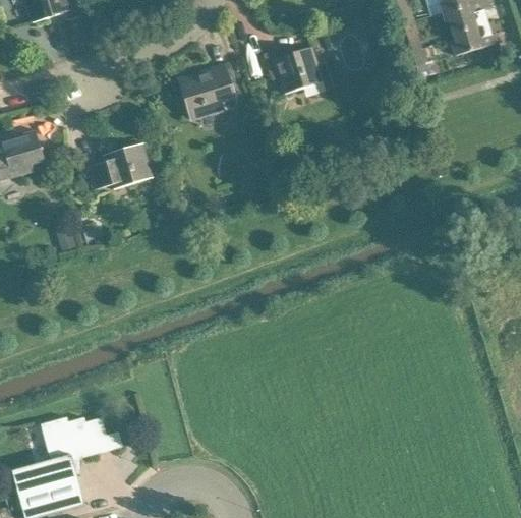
[(80,14),(75,0),(25,0),(26,2),(32,21),(50,16),(49,12),(63,8),(66,18),(80,14)]
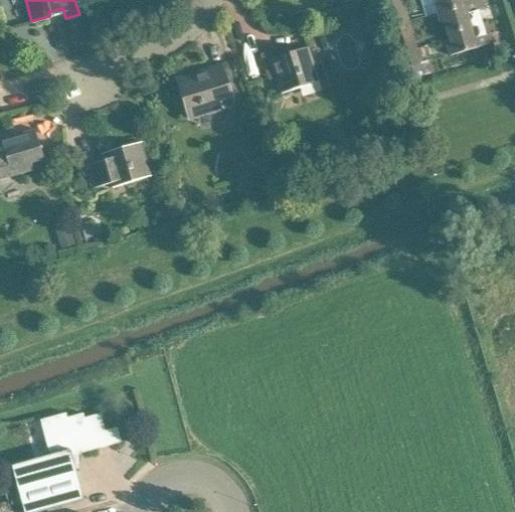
[(398,23),(408,20),(402,0),(399,0),(392,2),(398,23)]
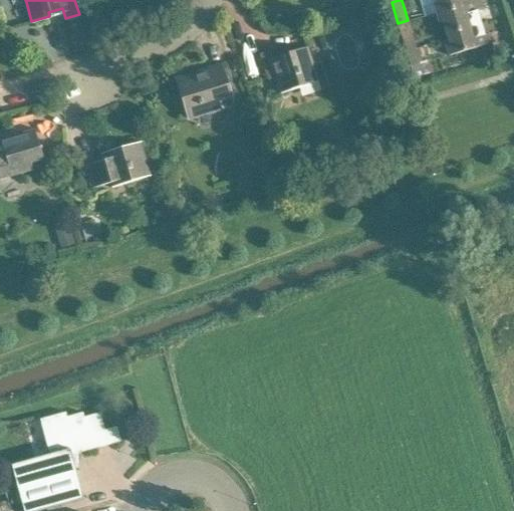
[(437,11),(473,0),(436,0),(437,1),(434,2),(437,11)]
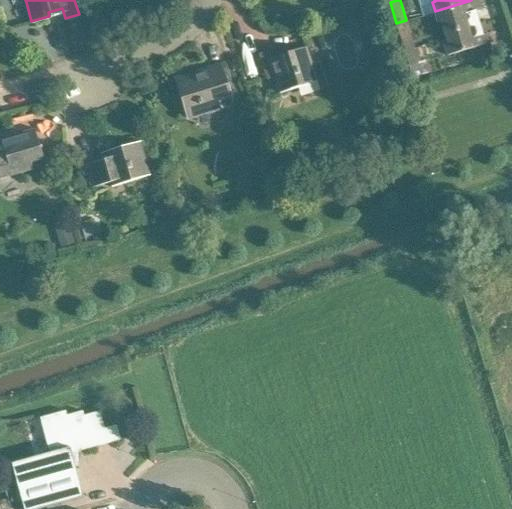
[(444,31),(479,21),(475,9),(480,7),(478,0),(471,0),(435,11),(437,21),(440,20),(444,31)]
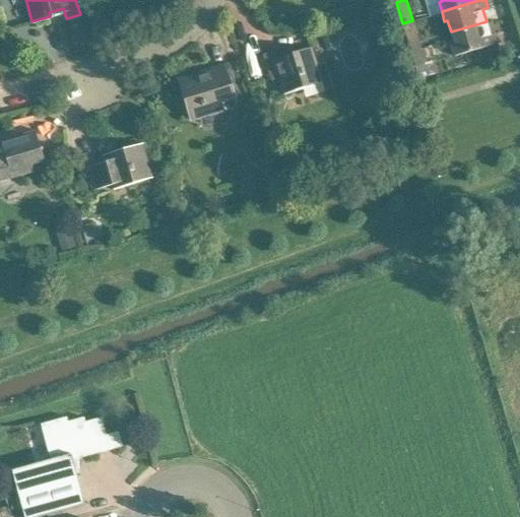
[(486,21),(451,31),(454,43),(451,44),(454,54),(499,41),(496,31),(490,34),(486,21)]
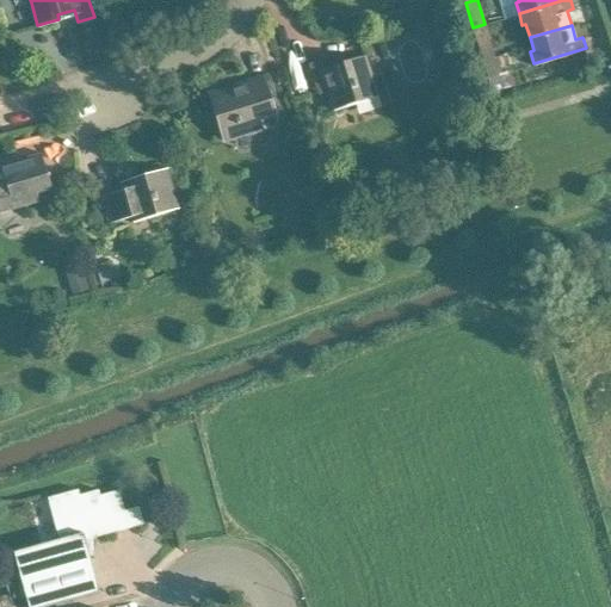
[(377,94),(372,76),(365,54),(344,60),(345,64),(328,70),(325,57),(308,62),(315,85),(318,92),(326,90),(332,109),(377,94)]
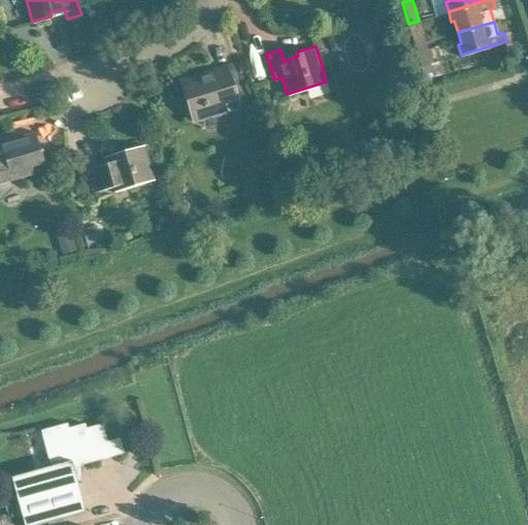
[(180,80),(187,100),(193,119),(226,108),(227,110),(240,106),(237,96),(234,86),(228,66),(180,80)]
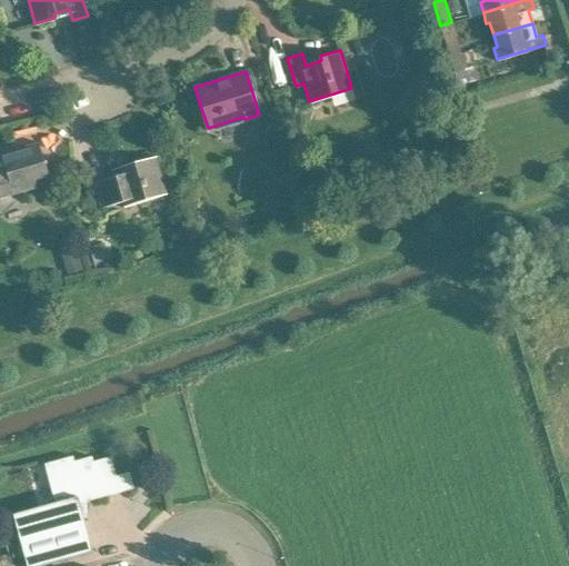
[(25,110),(49,105),(47,93),(22,100),(25,110)]
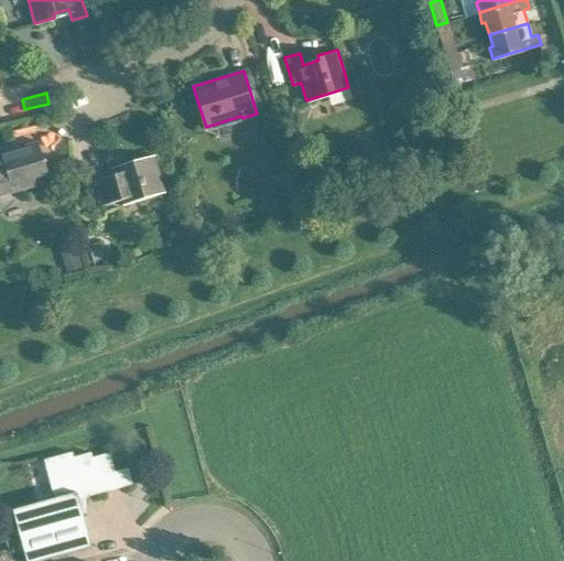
[(38,140),(17,147),(0,151),(0,195),(35,184),(32,172),(45,168),(38,140)]
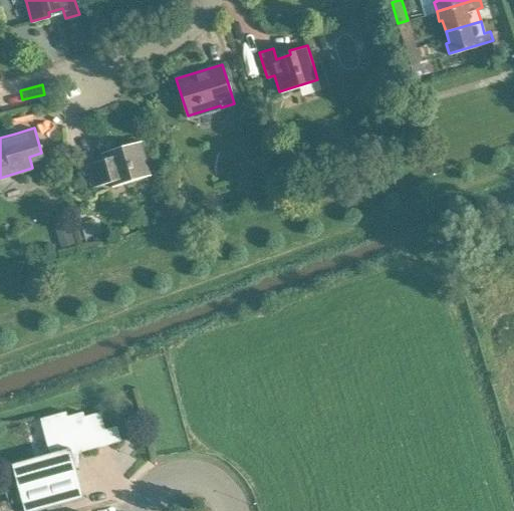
[(150,174),(146,159),(140,140),(82,157),(90,181),(108,176),(111,186),(150,174)]
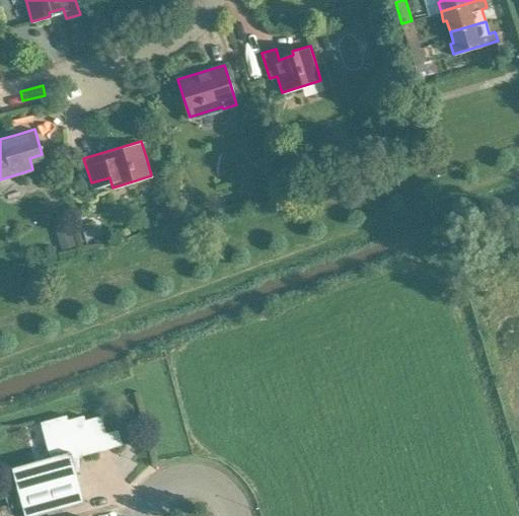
[(100,415),(84,420),(83,415),(67,419),(66,415),(41,422),(50,456),(11,467),(23,515),(31,515),(84,502),(74,466),(71,467),(70,461),(73,460),(71,453),(77,452),(78,455),(122,443),(118,429),(105,432),(100,415)]
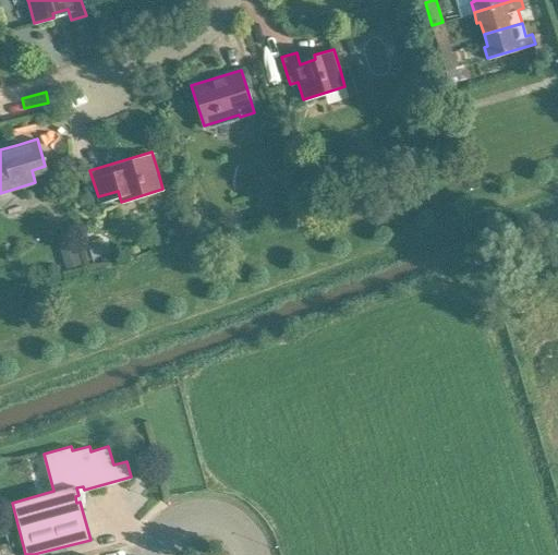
[(98,549),(99,554),(116,554),(137,550),(135,539),(98,549)]
